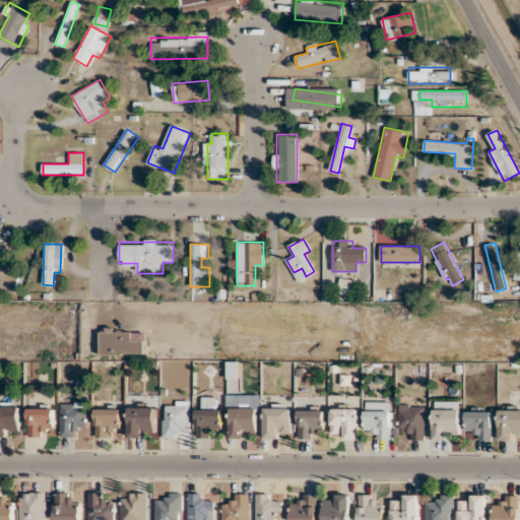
[(0,287),(16,289),(17,275),(9,275),(10,264),(0,263),(0,287)]
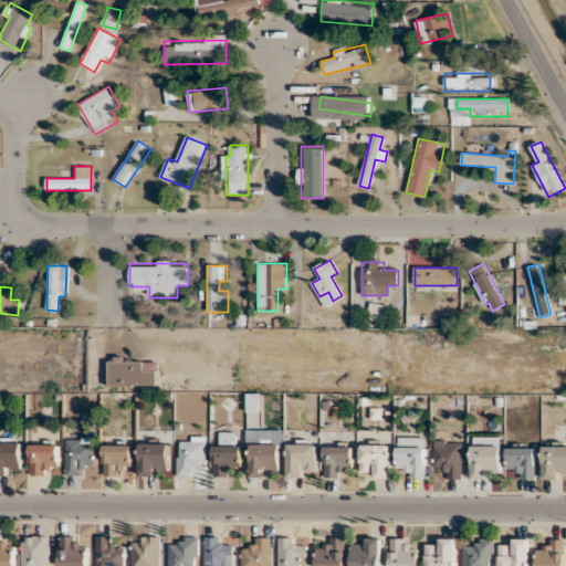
[(262,416),(262,394),(248,394),(248,416),(262,416)]
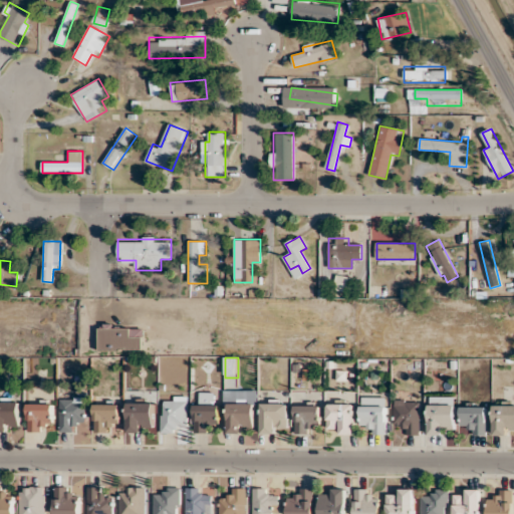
[(257,391),(225,391),(225,431),(257,431),(257,391)]
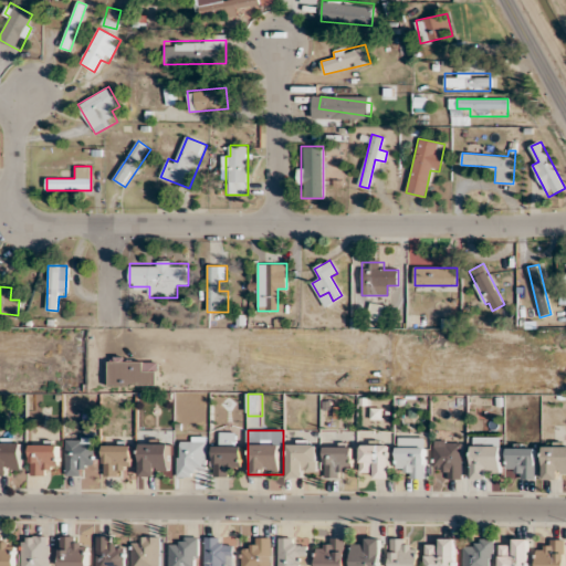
[(66,474),(85,474),(85,464),(95,464),(95,437),(66,437),(66,474)]
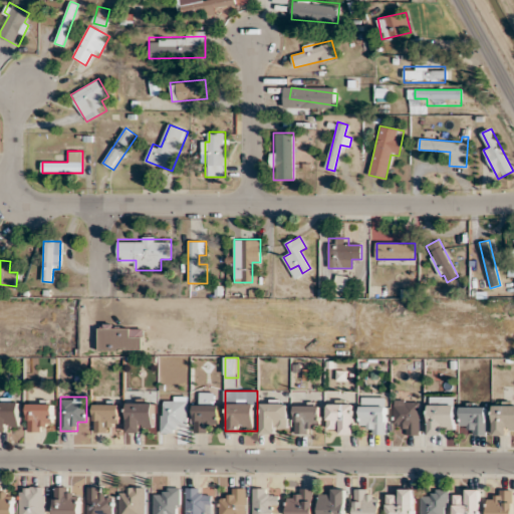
[(179,424),(188,424),(188,397),(163,397),(163,432),(179,432),(179,424)]
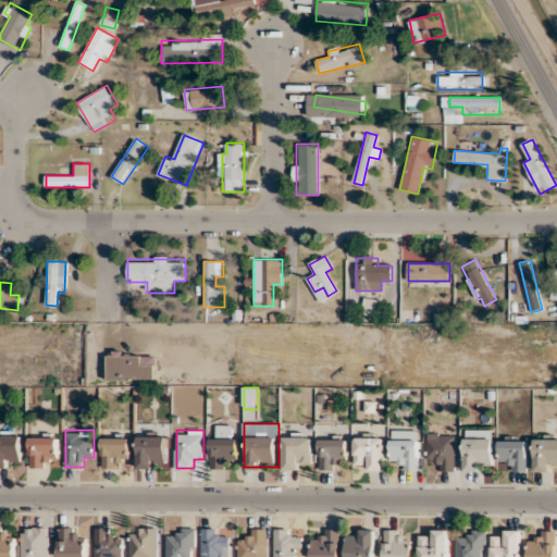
[(419,471),(419,431),(392,431),(392,460),(401,460),(401,471),(419,471)]
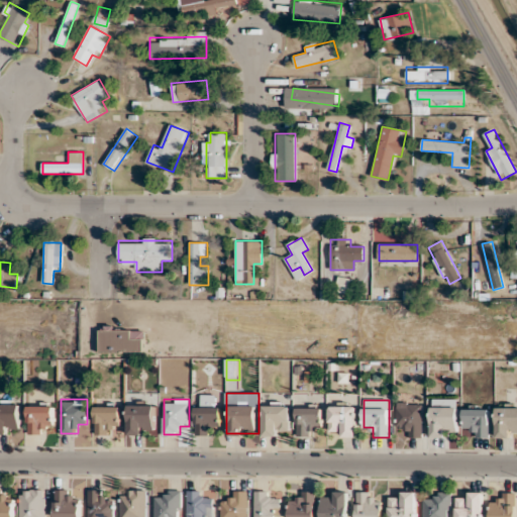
[(422,403),(397,403),(397,426),(407,426),(407,437),(422,437),(422,403)]
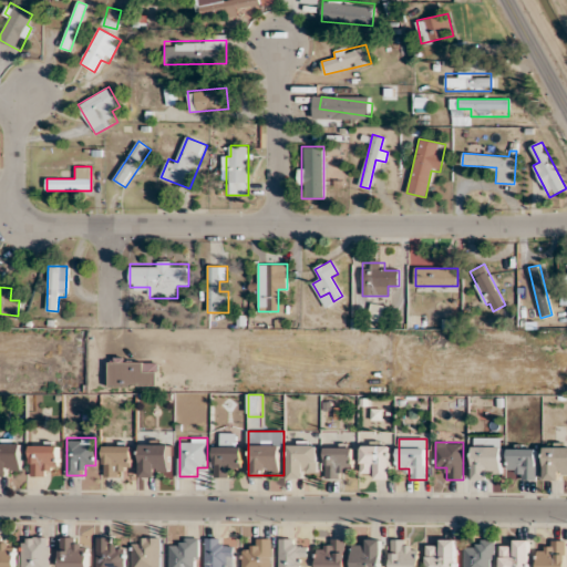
[(0,474),(22,475),(22,443),(0,443),(0,474)]
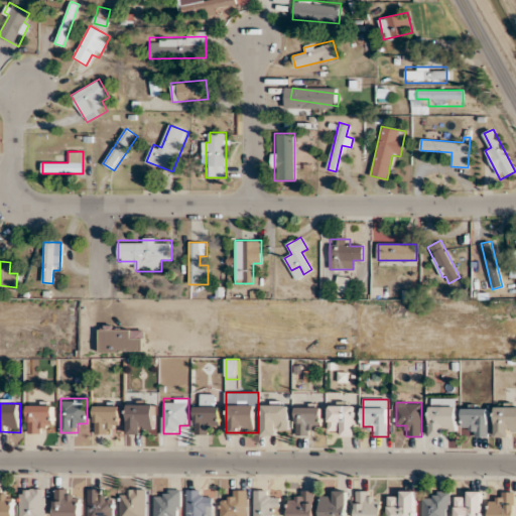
[(28,432),(42,432),(42,424),(52,424),(52,405),(28,405),(28,432)]
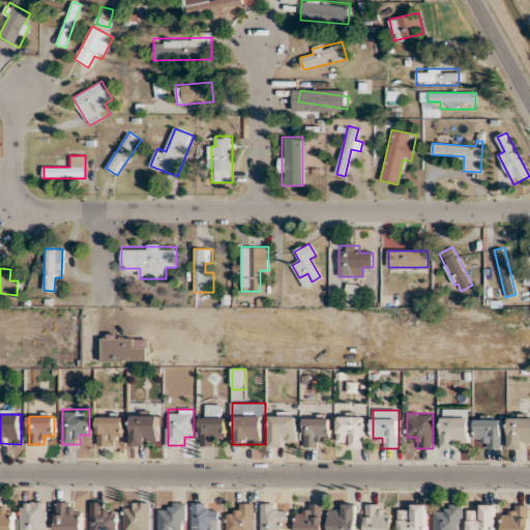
[(124,416),(97,416),(98,445),(115,445),(115,436),(124,436),(124,416)]
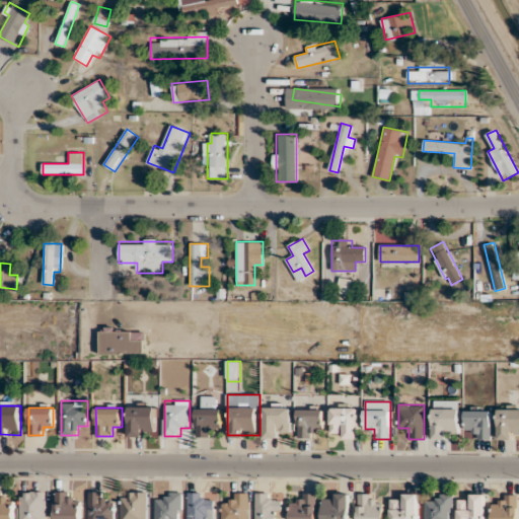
[(265,437),(291,437),(291,408),(265,408),(265,437)]
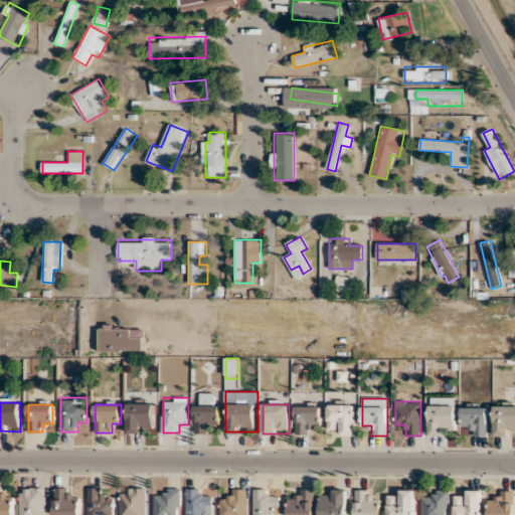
[(329,434),(355,434),(355,404),(329,404),(329,434)]
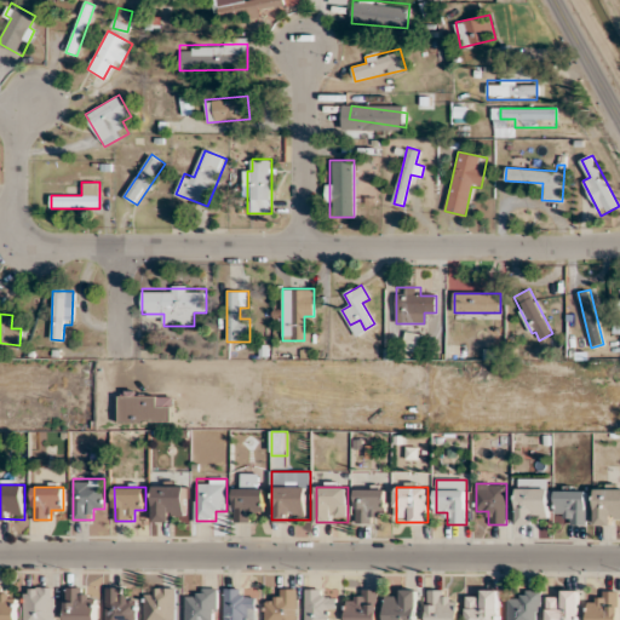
[(596,524),(619,523),(619,487),(596,487),(596,524)]
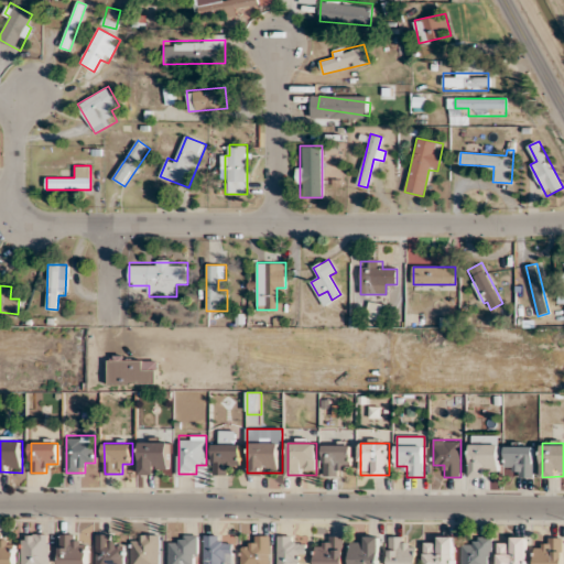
[(241,444),(214,444),(214,475),(231,475),(231,465),(241,464),(241,444)]
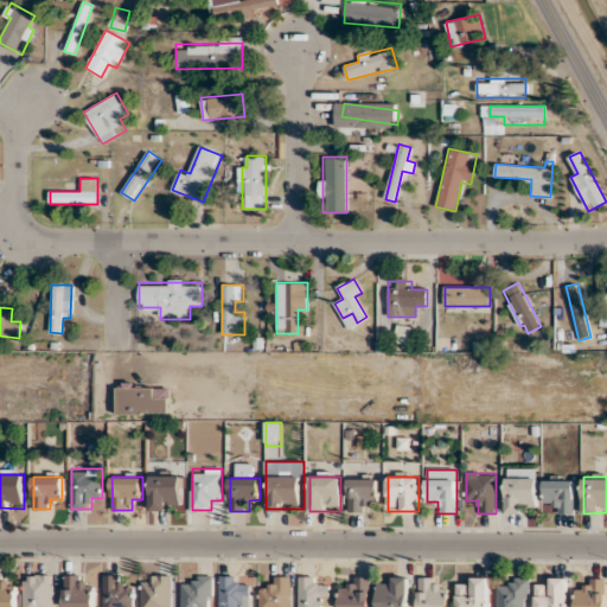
[(349,511),(369,512),(369,502),(378,502),(378,479),(349,478),(349,511)]
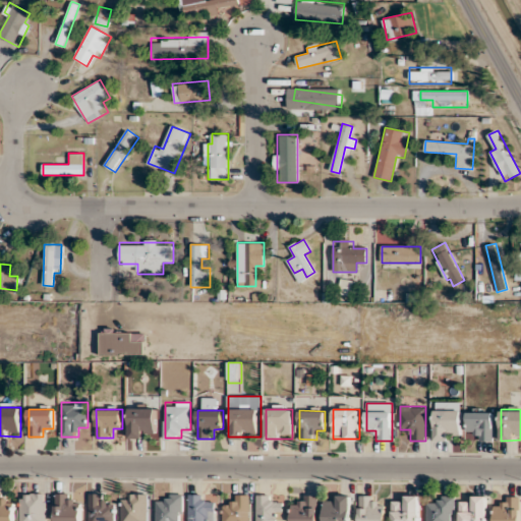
[(435,440),(461,440),(461,410),(435,410),(435,440)]
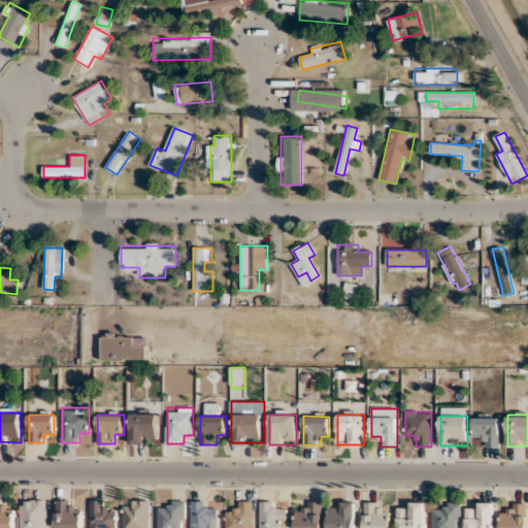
[(499,418),(473,418),(473,437),(483,437),(483,447),(499,447),(499,418)]
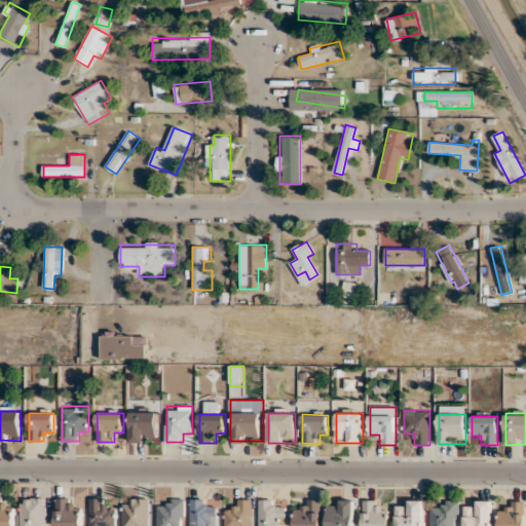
[(0,525),(13,525),(14,506),(3,506),(3,497),(0,497),(0,525)]
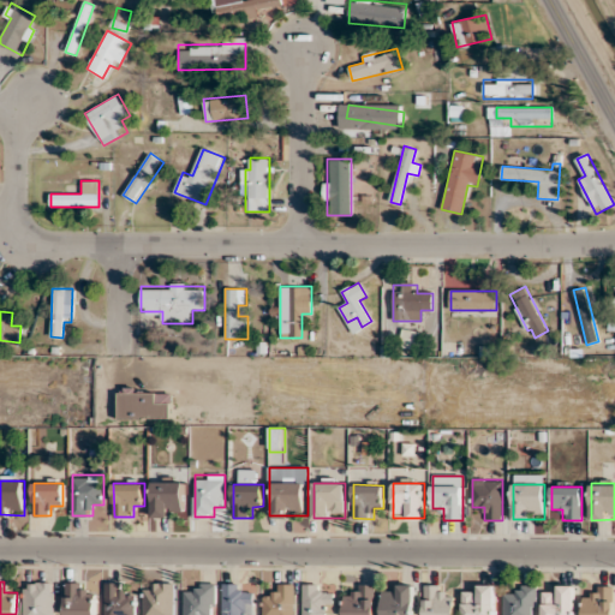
[(23,614),(54,614),(54,583),(24,583),(23,614)]
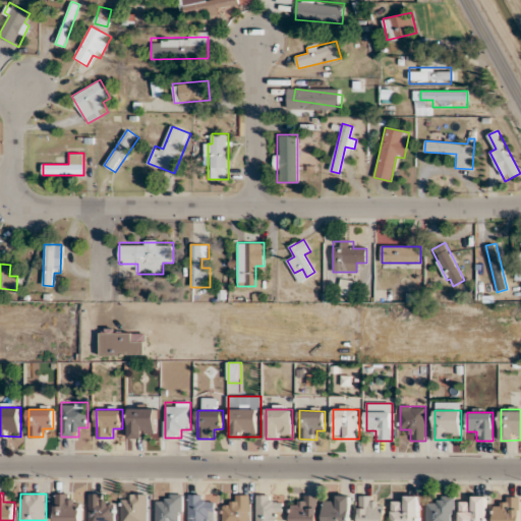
[(72,494),(55,494),(54,520),(80,520),(81,503),(71,503),(72,494)]
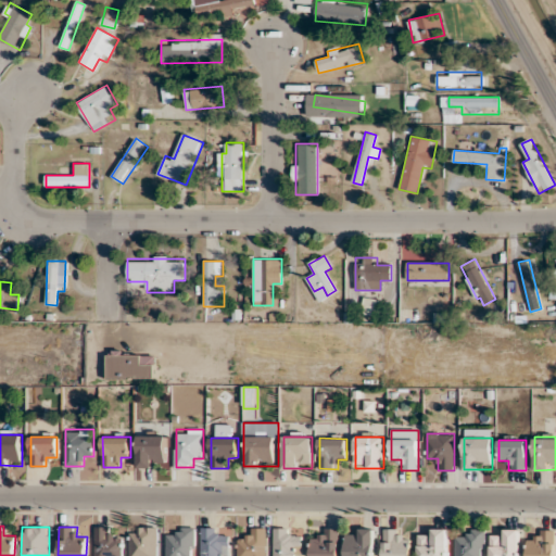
[(122,555),(123,536),(113,536),(113,527),(96,527),(95,555),(122,555)]
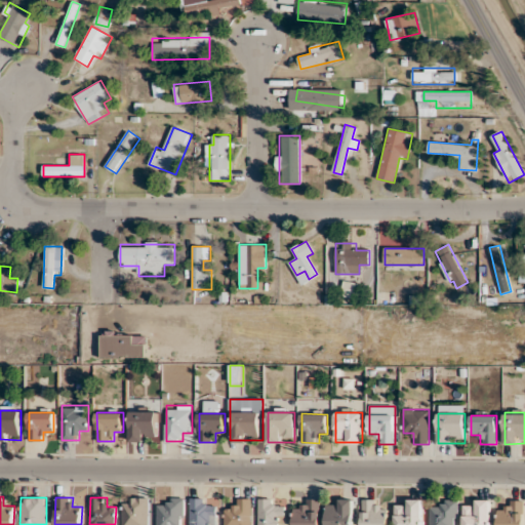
[(148,524),(149,497),(122,497),(122,524),(148,524)]
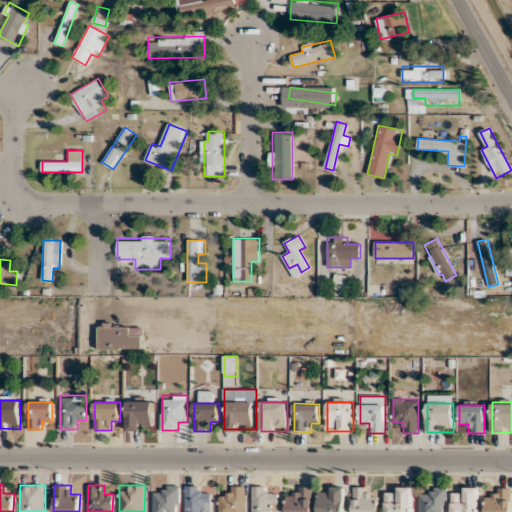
[(178,511),(179,485),(163,485),(163,495),(153,495),(152,511),(178,511)]
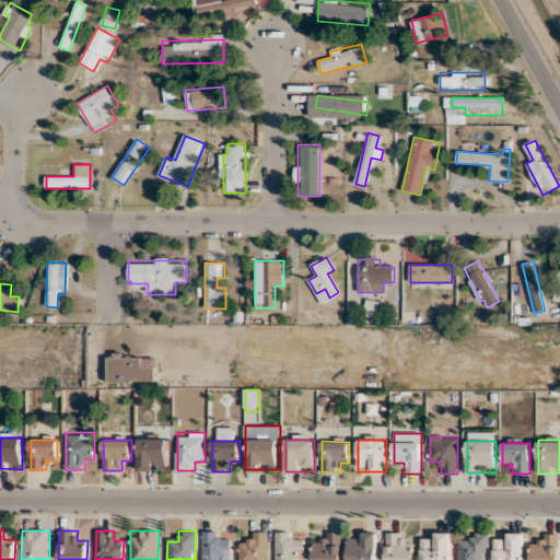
[(202,559),(230,559),(231,540),(222,540),(222,532),(202,532),(202,559)]
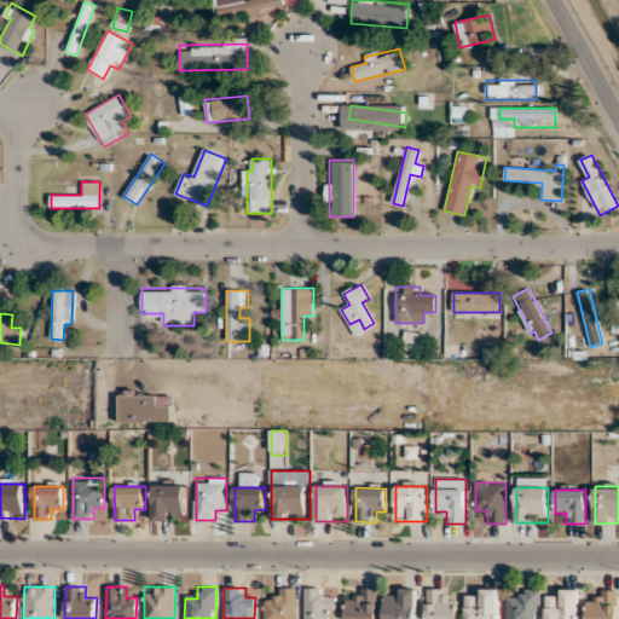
[(295,618),(296,588),(277,588),(277,600),(265,600),(264,618),(295,618)]
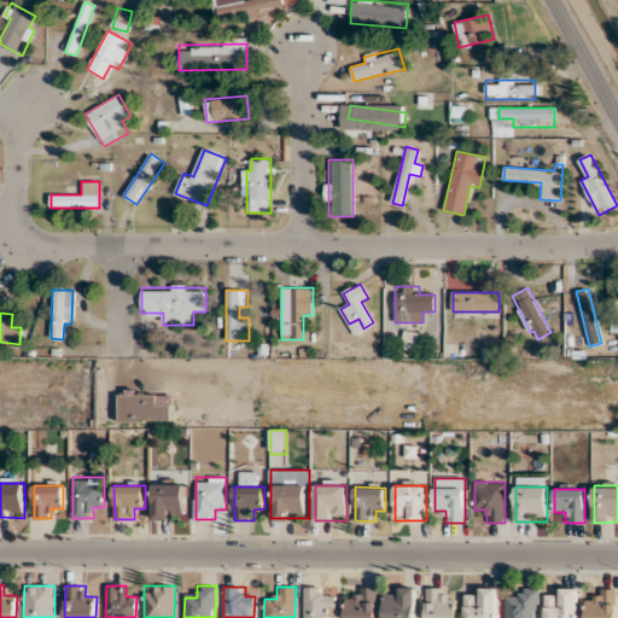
[(336,596),(326,596),(326,587),(304,587),(303,617),(327,617),(328,617),(336,617),(336,596)]
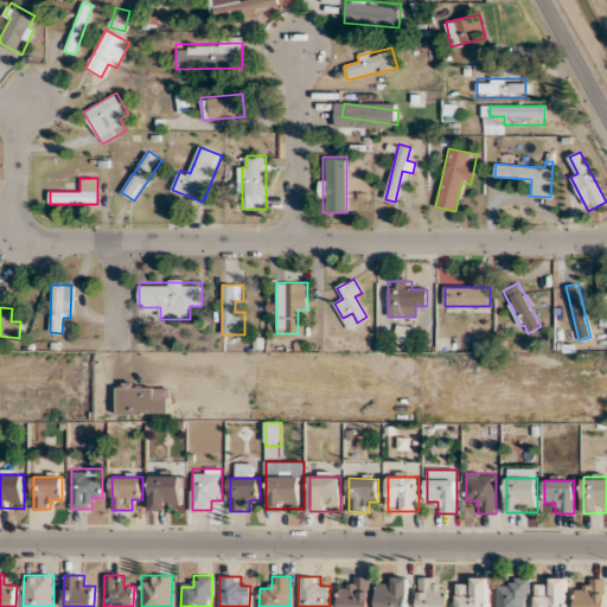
[(339,588),(338,606),(370,606),(370,576),(350,576),(350,588),(339,588)]
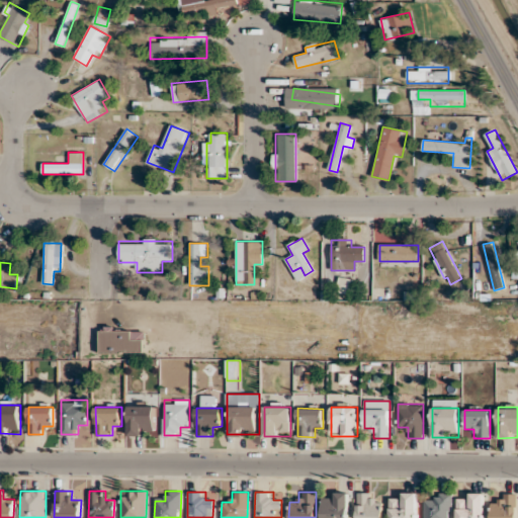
[(348,517),(348,493),(323,493),(322,517),(348,517)]
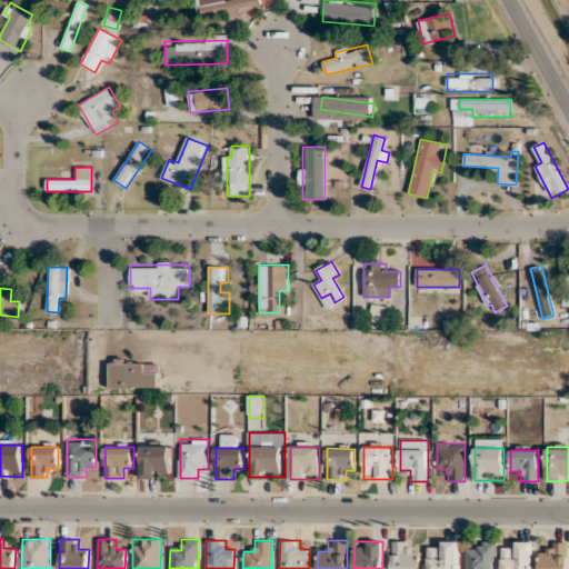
[(420,568),(421,551),(411,551),(411,541),(392,541),(392,568),(420,568)]
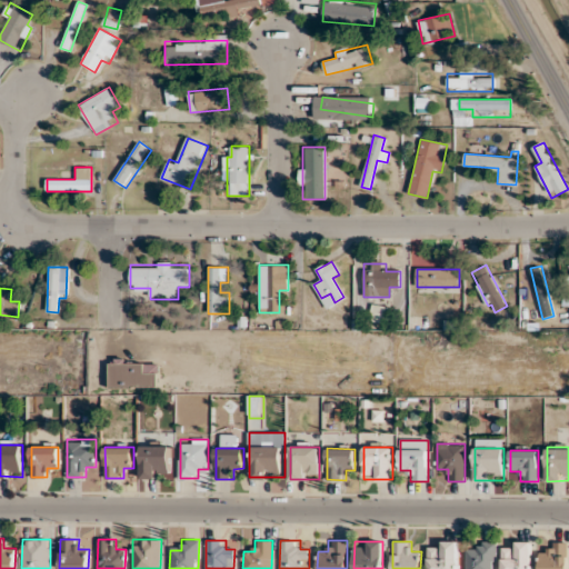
[(495,568),(495,541),(477,541),(477,551),(465,551),(465,568),(495,568)]
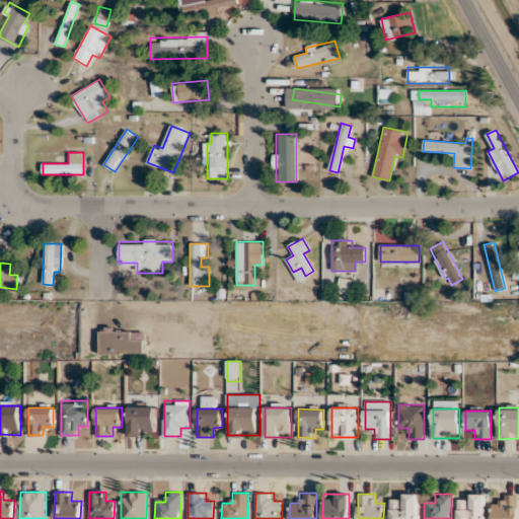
[(391,495),(391,518),(417,518),(418,495),(391,495)]
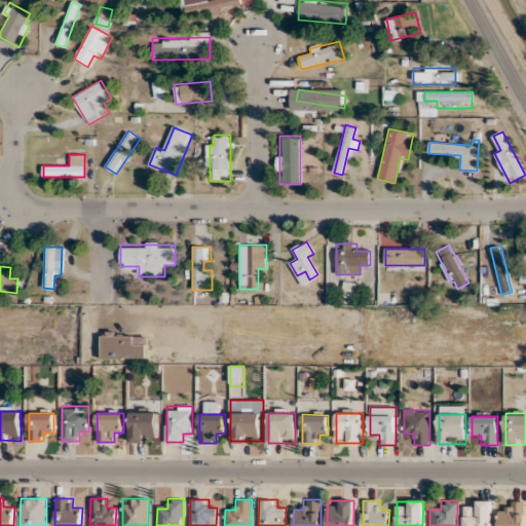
[(490,525),(491,501),(464,501),(464,525),(490,525)]
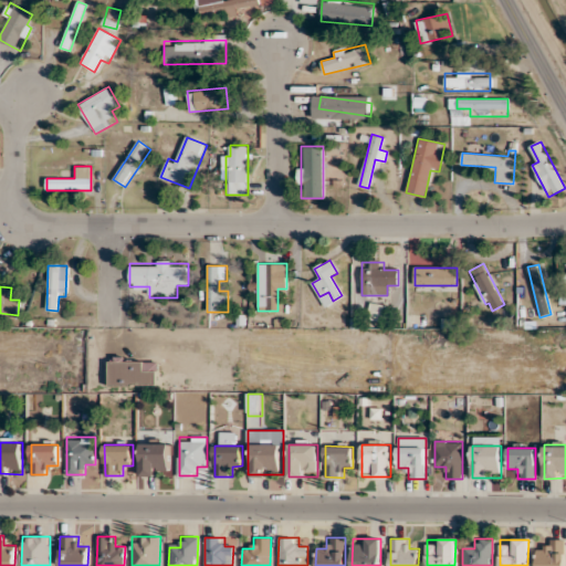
[(564,565),(565,540),(547,540),(547,549),(537,549),(536,565),(564,565)]
